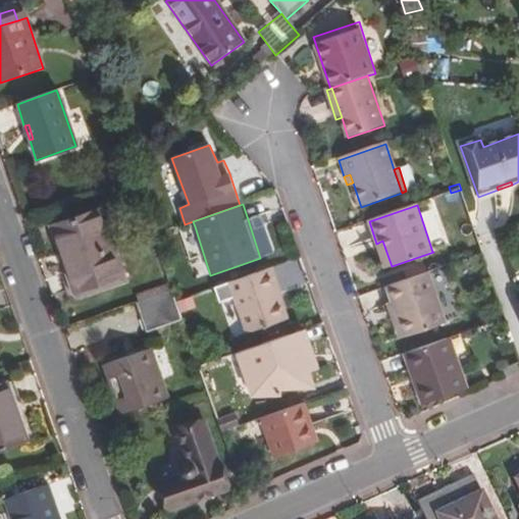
[(103,214),(59,228),(73,273),(70,274),(79,299),(125,283),(103,214)]
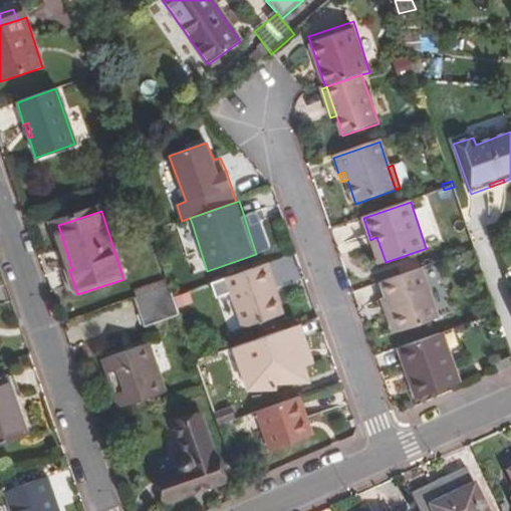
[(257,211),(244,216),(256,254),(271,249),(257,211)]
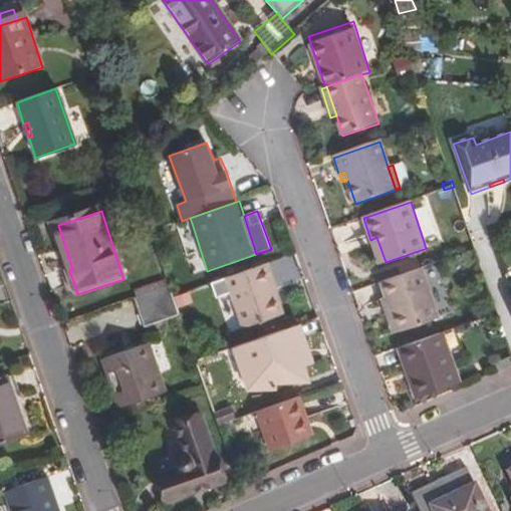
[(376,237),(370,240),(379,264),(386,262),(376,237)]
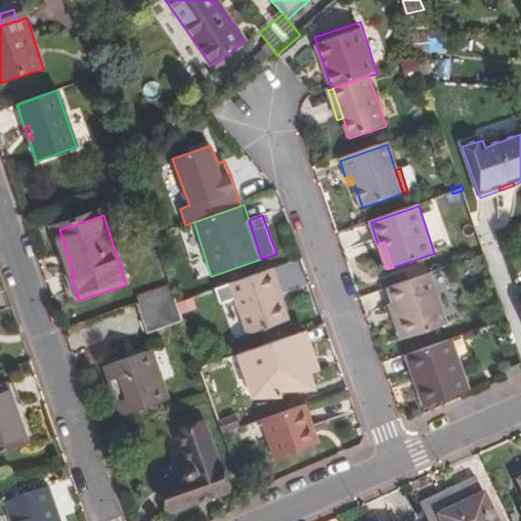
[(273,266),(229,281),(247,335),(287,320),(275,285),(278,284),(273,266)]
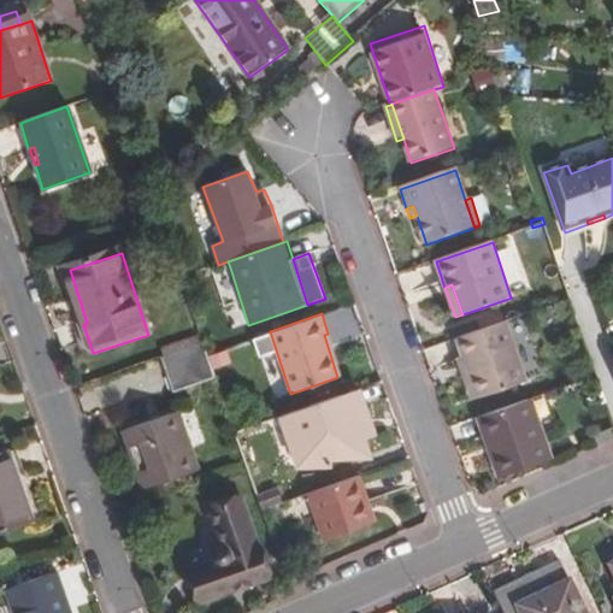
[(464,359),(476,399),(528,381),(507,322),(457,340),(464,359)]
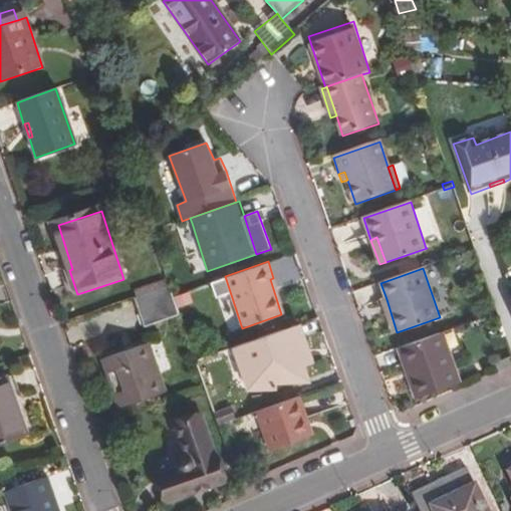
[(171,289),(135,301),(145,330),(181,318),(173,294),(171,289)]
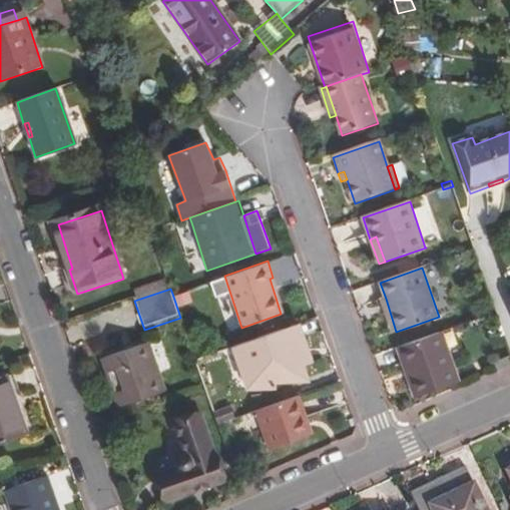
[(396,332),(386,299),(381,301),(391,334),(396,332)]
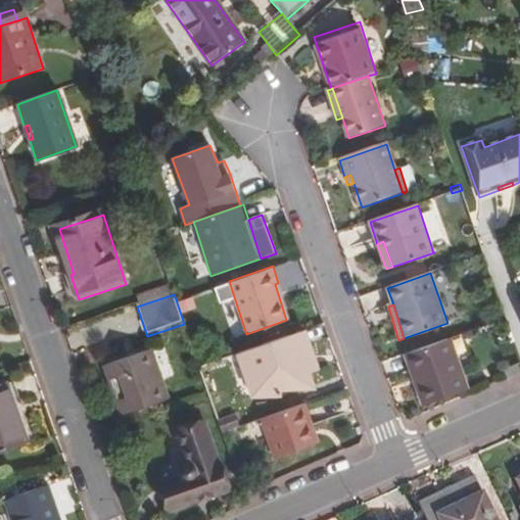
[(298,332),(240,352),(251,383),(252,394),(280,394),(280,385),(308,385),(308,366),(311,366),(311,349),(304,349),(298,332)]
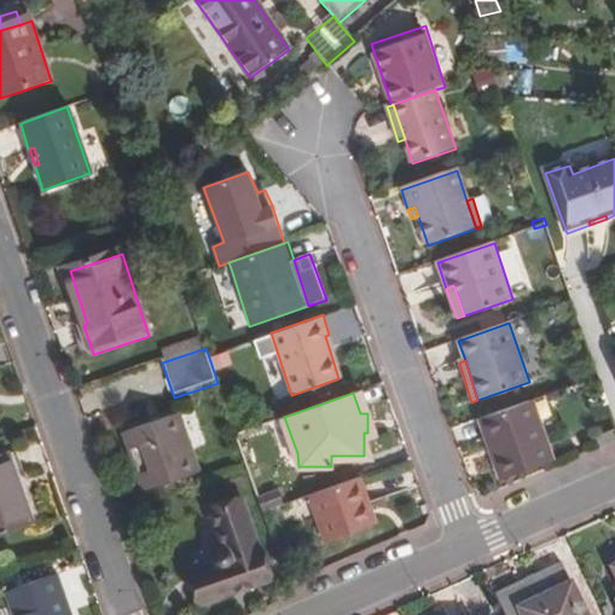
[(502,453),(493,457),(502,480),(552,463),(544,435),(533,401),(489,416),(502,453)]
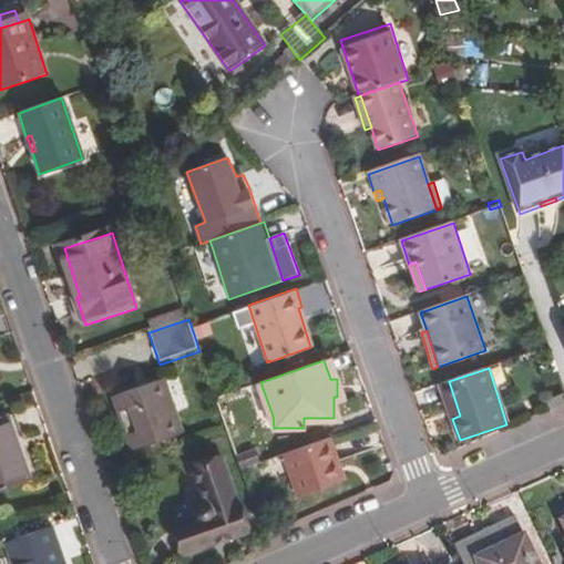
[(460,416),(449,381),(441,385),(452,419),(460,416)]
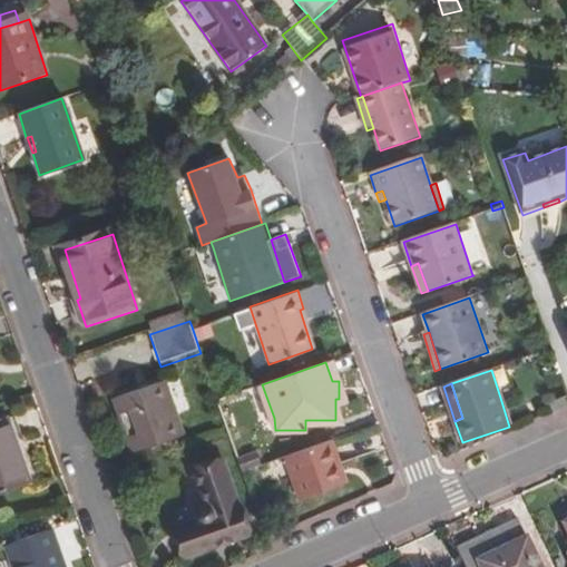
[(166,384),(115,402),(133,455),(184,438),(166,384)]
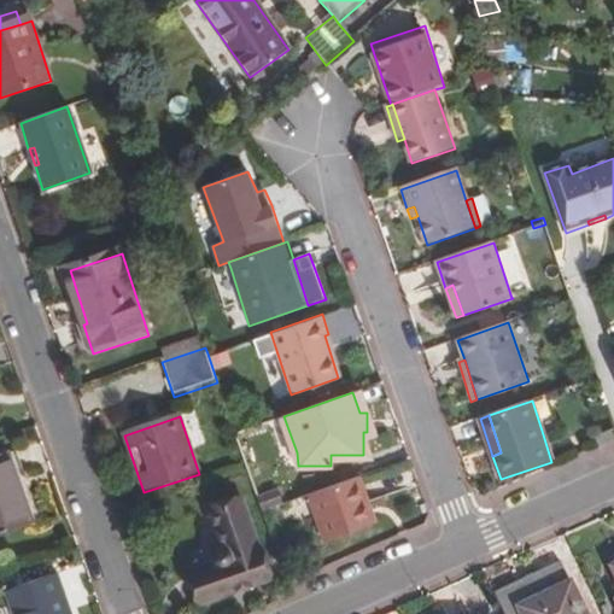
[(592,439),(596,450),(613,443),(613,438),(612,434),(600,439),(598,437),(592,439)]
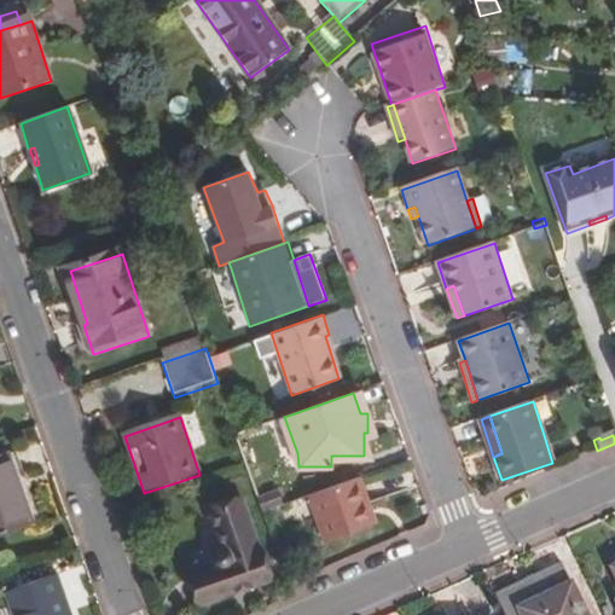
[(10,457),(0,459),(0,535),(34,524),(10,457)]
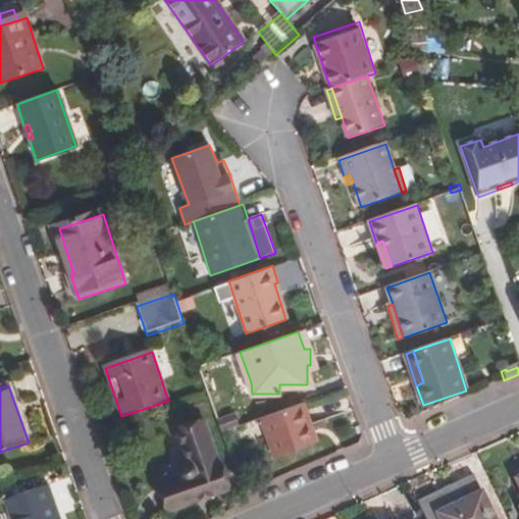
[(313,428),(304,402),(259,417),(267,442),(272,458),(313,444),(308,429),(313,428)]
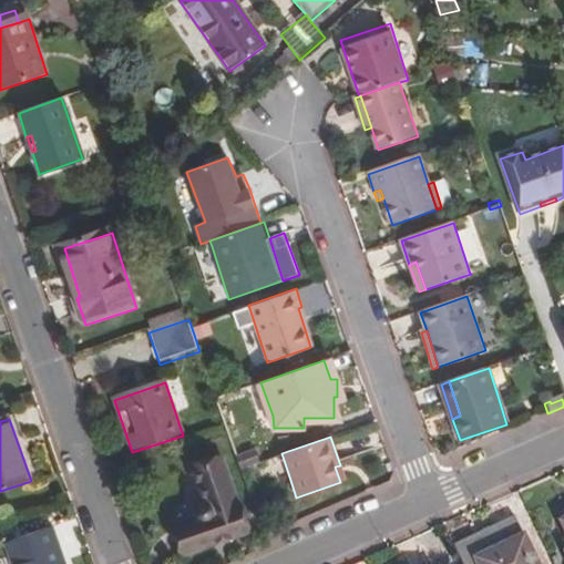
[(191,469),(203,503),(202,503),(198,504),(195,506),(194,509),(194,514),(195,516),(198,519),(176,526),(186,555),(250,533),(242,506),(233,510),(216,461),(191,469)]
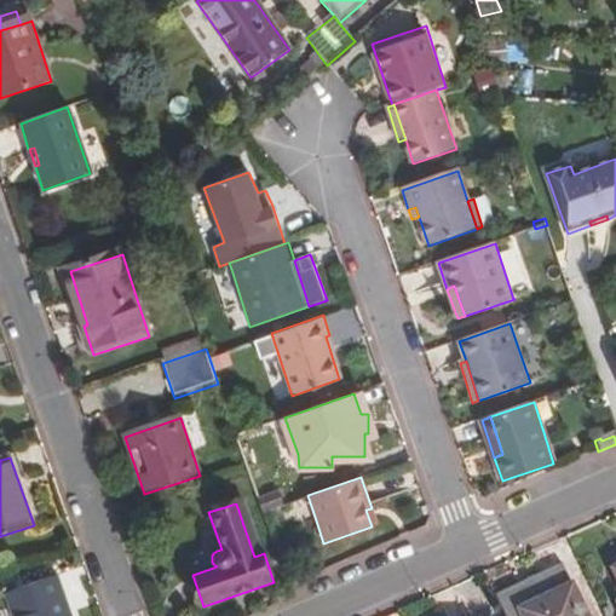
[(376,525),(372,508),(366,510),(372,527),(376,525)]
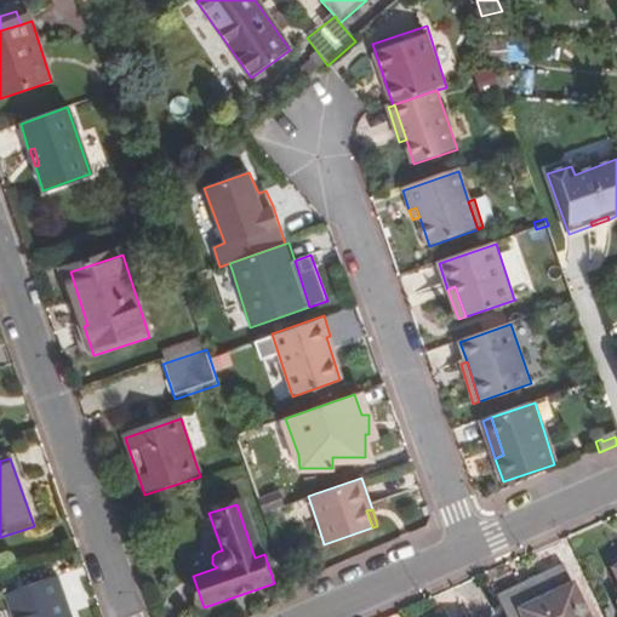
[(523,616),(521,612),(575,587),(565,569),(497,599),(506,616),(523,616)]
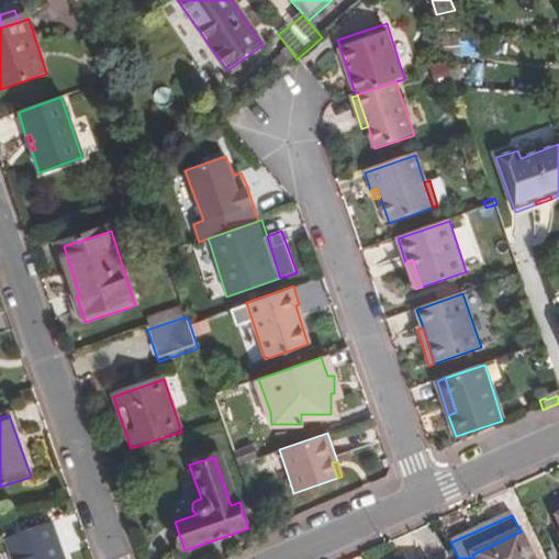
[(65,558),(53,524),(7,539),(13,558),(65,558)]
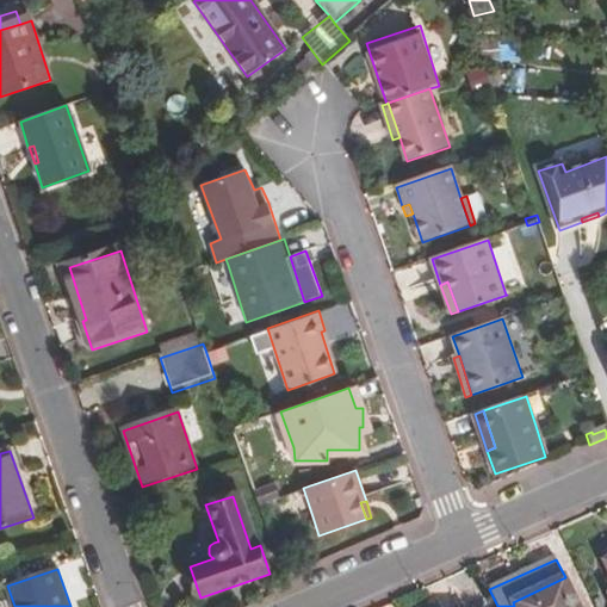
[(513,602),(514,606),(578,606),(565,577),(513,602)]
